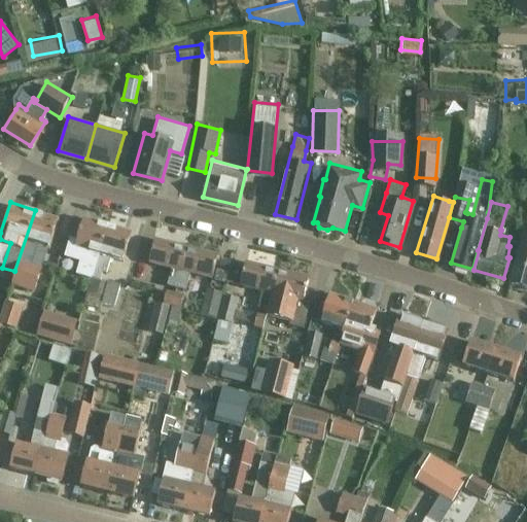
[(14,271),(11,281),(34,288),(41,265),(31,262),(37,242),(48,246),(58,217),(35,210),(14,271)]
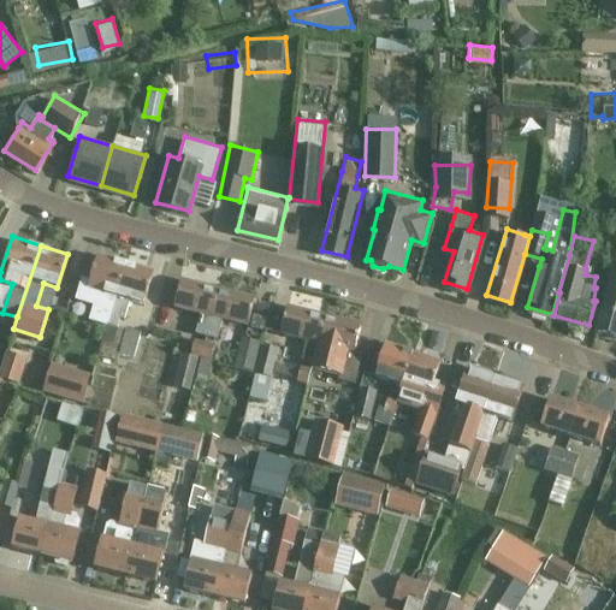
[(90,315),(107,321),(126,260),(99,252),(90,277),(82,274),(75,292),(95,300),(90,315)]
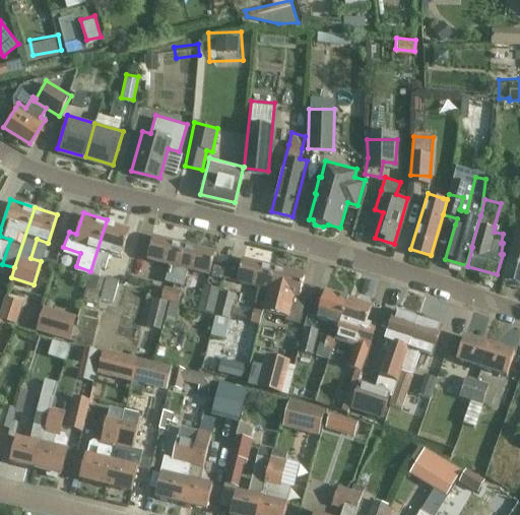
[(84,298),(100,301),(101,296),(115,299),(119,278),(100,272),(102,265),(106,266),(110,251),(121,255),(130,227),(107,219),(90,271),(84,298)]
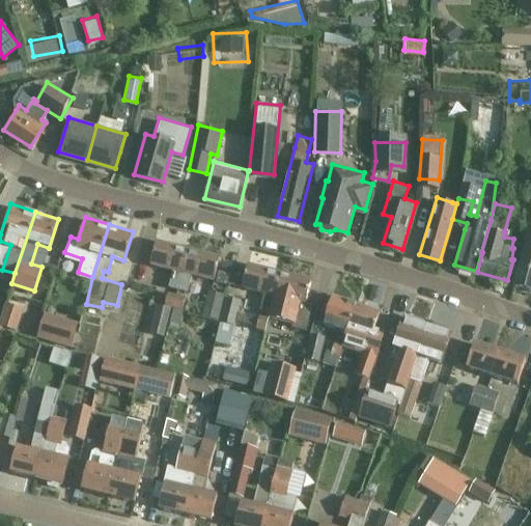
[(530,286),(530,229),(528,228),(513,282),(530,286)]
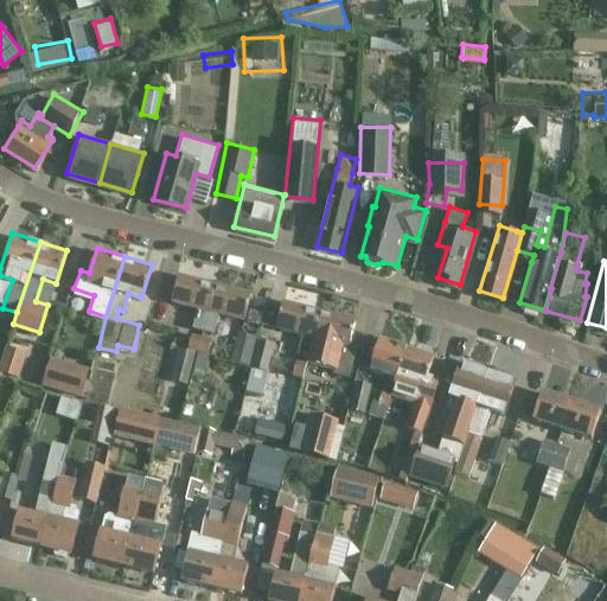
[(192,325),(204,327),(216,282),(180,273),(173,300),(197,306),(192,325)]
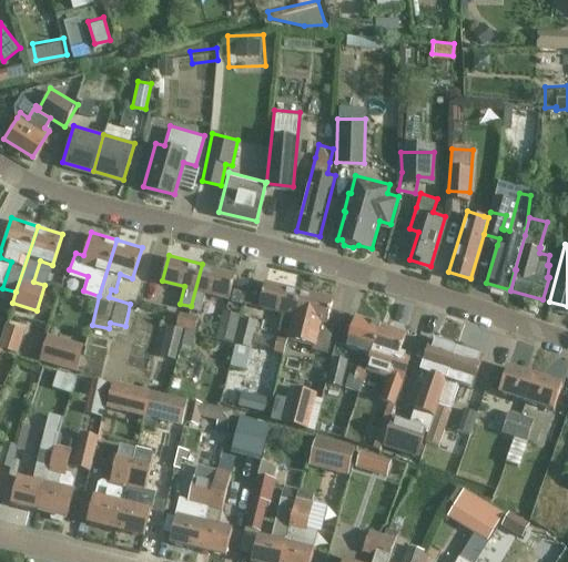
[(191,306),(200,308),(204,290),(230,297),(235,273),(202,264),(191,306)]
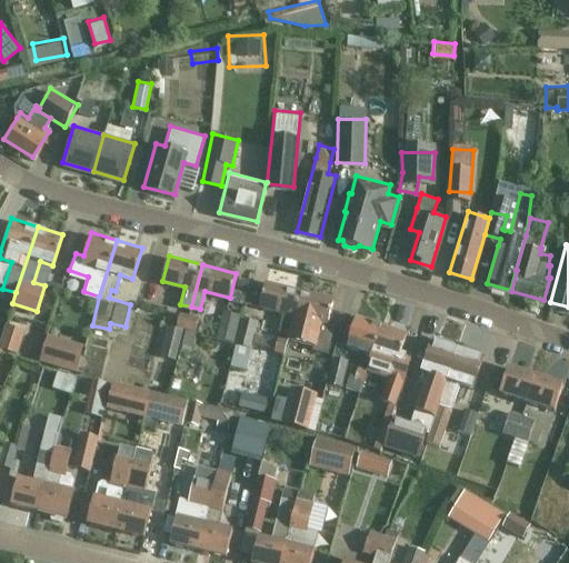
[(266,280),(260,305),(285,311),(282,323),(280,330),(289,332),(300,289),(266,280)]
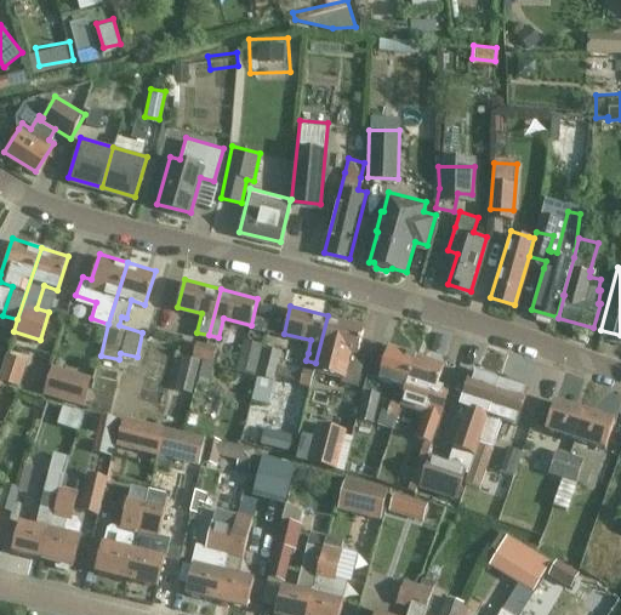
[(315,363),(314,368),(341,375),(341,376),(348,379),(353,359),(349,358),(351,351),(357,352),(364,325),(328,315),(315,363)]
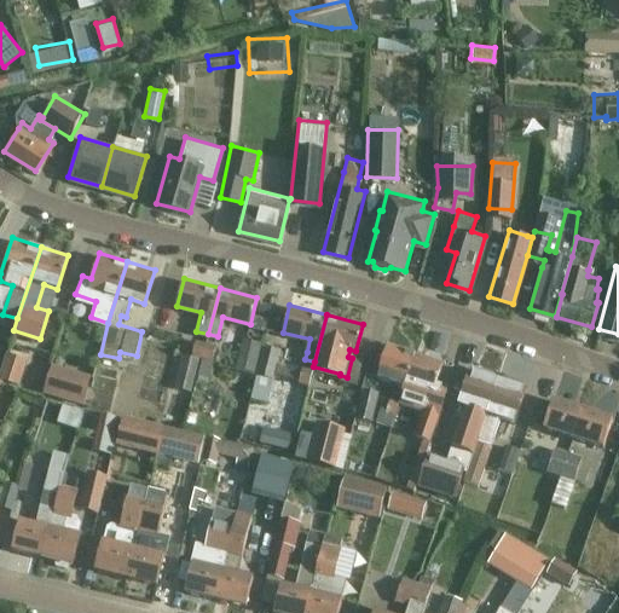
[(194,336),(190,353),(198,356),(201,356),(204,339),(194,336)]
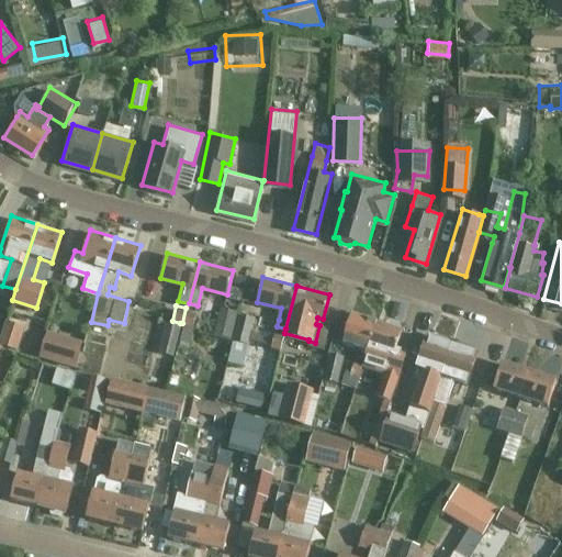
[(232,338),(238,310),(221,305),(213,333),(232,338)]
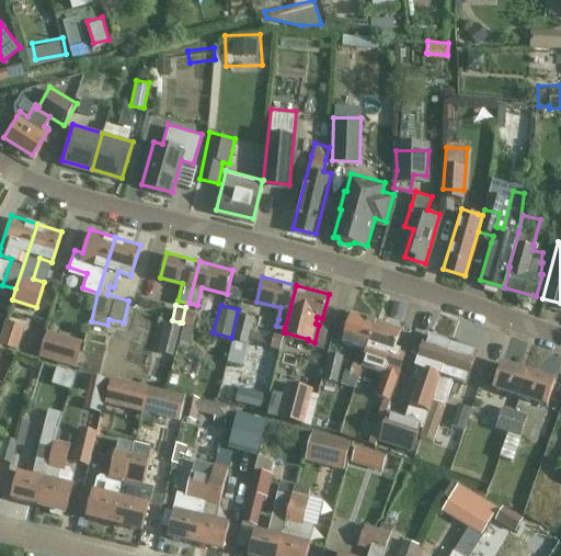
[(179,341),(189,343),(196,309),(185,307),(182,322),(179,341)]
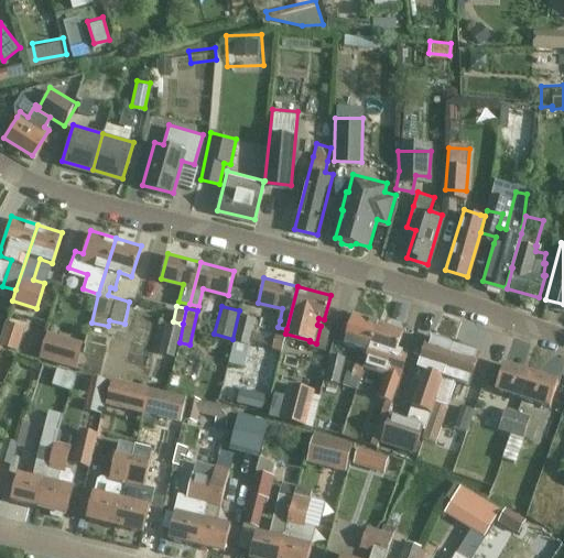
[(239,310),(232,339),(249,343),(257,316),(239,310)]
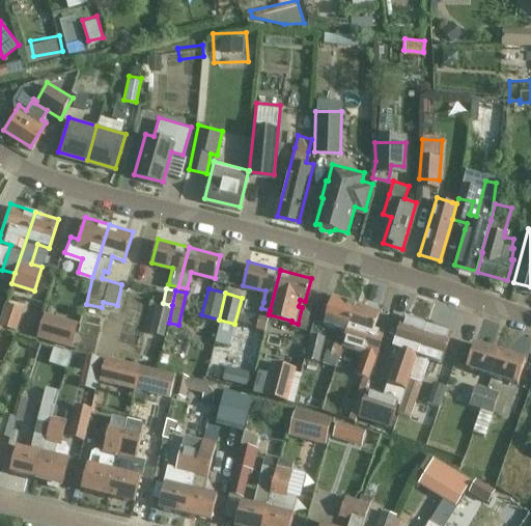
[(347,331),(357,302),(332,294),(323,323),(346,330),(347,331)]
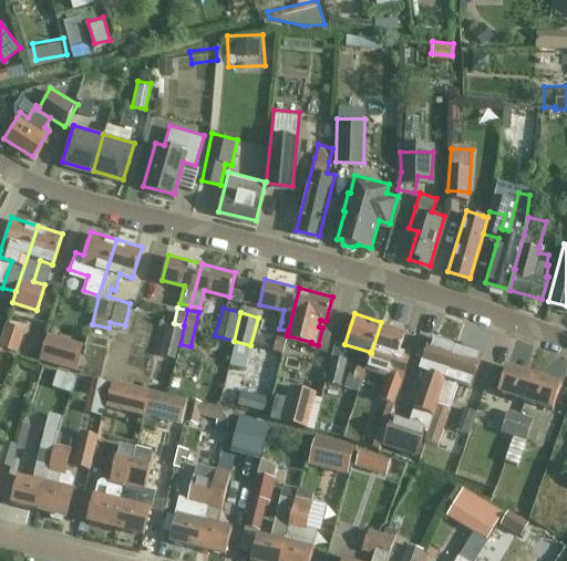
[(371,353),(366,367),(388,375),(380,396),(394,402),(411,351),(400,347),(405,330),(403,329),(404,326),(403,323),(393,320),(390,321),(389,324),(381,322),(371,353)]
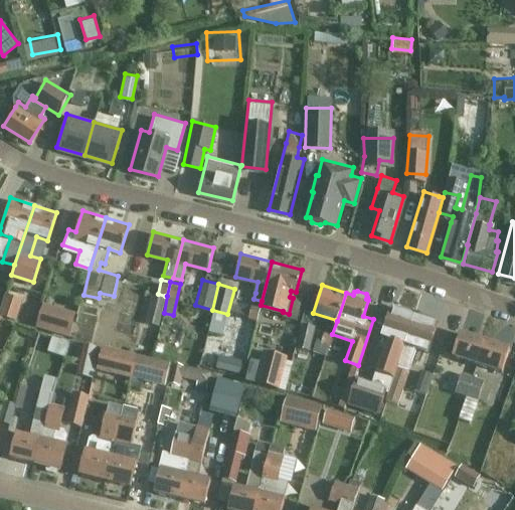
[(0,313),(16,318),(23,297),(6,292),(0,310),(0,313)]
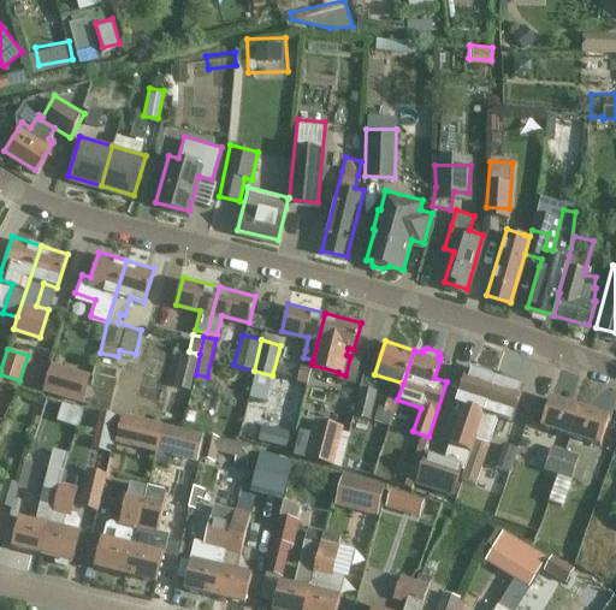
[(197,354),(189,351),(181,350),(173,382),(190,385),(197,354)]
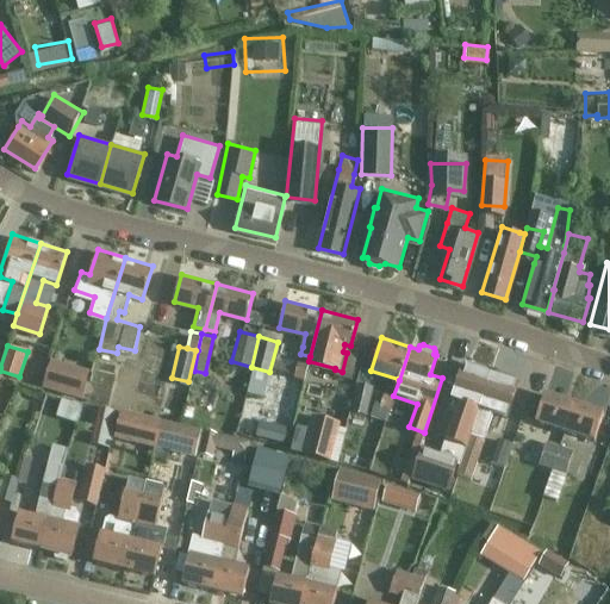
[(42,384),(81,396),(89,367),(51,355),(42,384)]
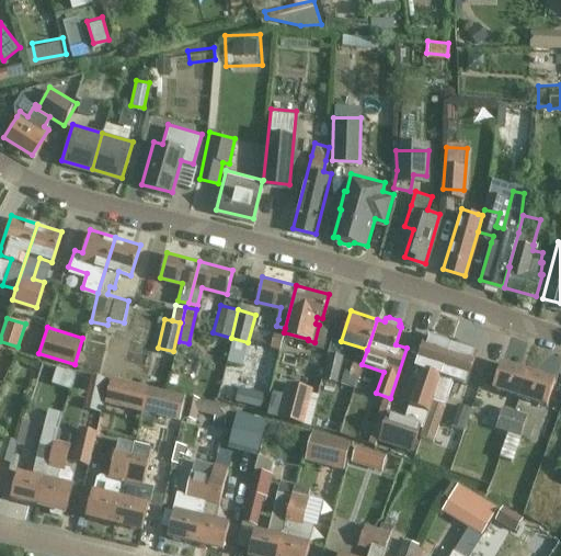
[(279,348),(284,332),(273,329),(268,344),(279,348)]
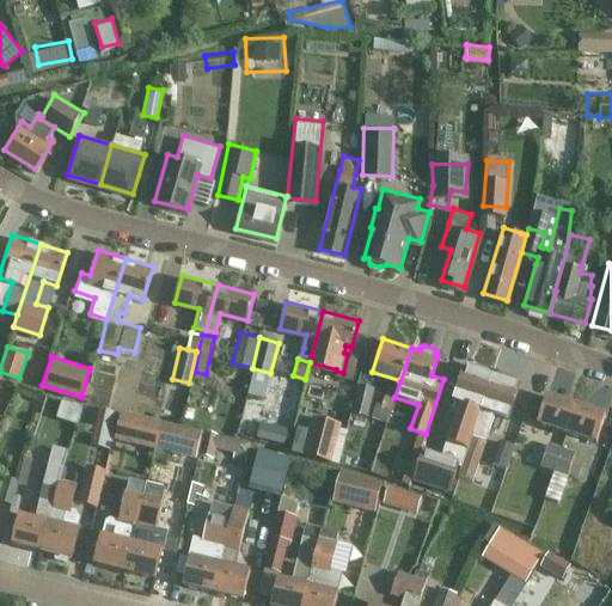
[(482,372),(484,367),(469,362),(467,366),(465,366),(454,398),(452,397),(440,436),(446,439),(442,451),(423,445),(412,478),(451,490),(459,464),(460,465),(461,465),(491,374),(482,372)]
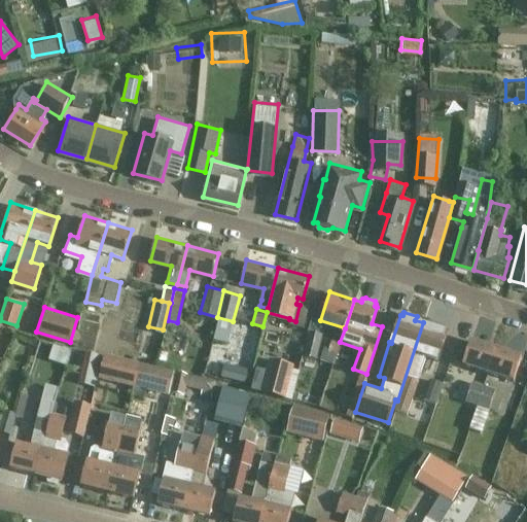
[(423,322),(397,401),(395,407),(407,411),(419,378),(418,378),(426,354),(438,358),(448,331),(423,322)]
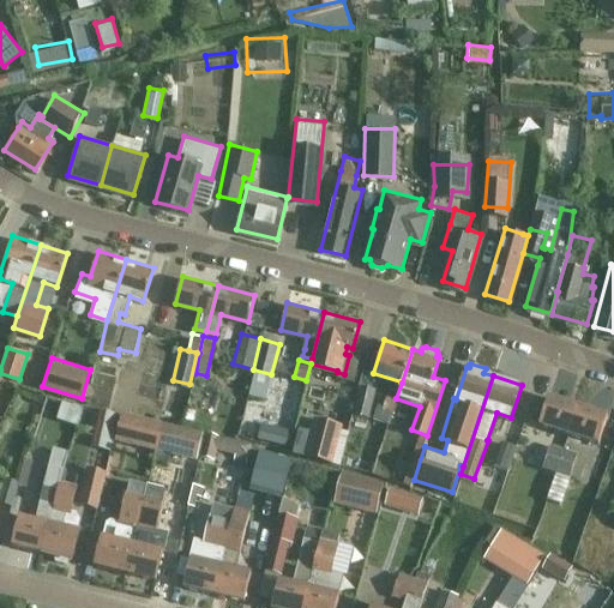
[(368,416),(375,386),(361,383),(353,413),(368,416)]
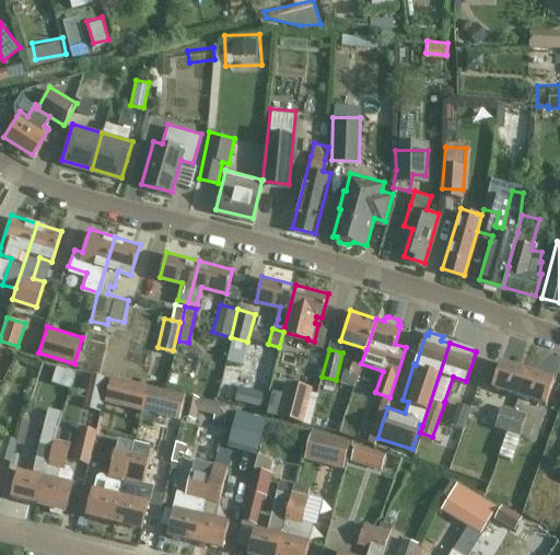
[(339,379),(352,383),(361,359),(353,357),(349,368),(343,366),(339,379)]
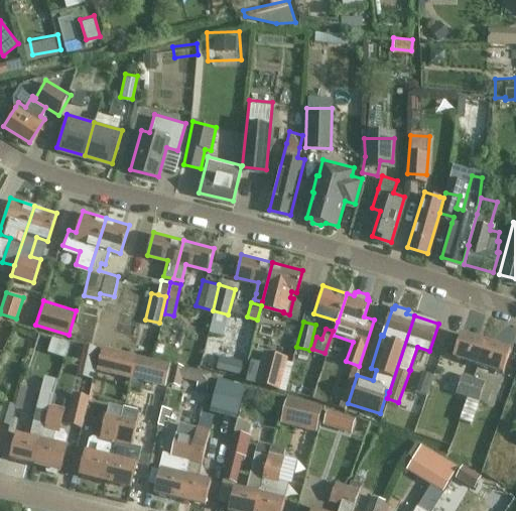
[(454,355),(478,363),(486,339),(462,331),(454,355)]
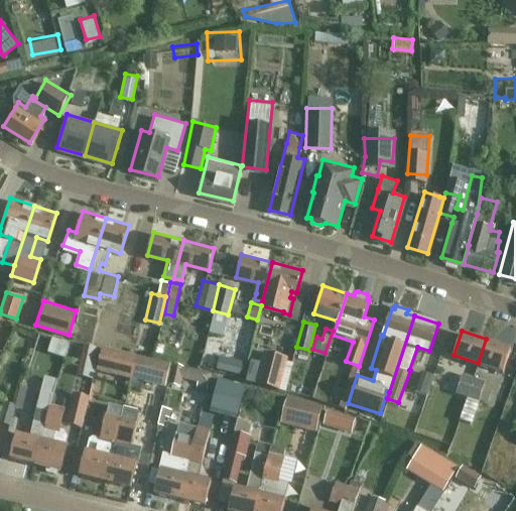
[(54,333),(50,347),(99,362),(104,348),(54,333)]
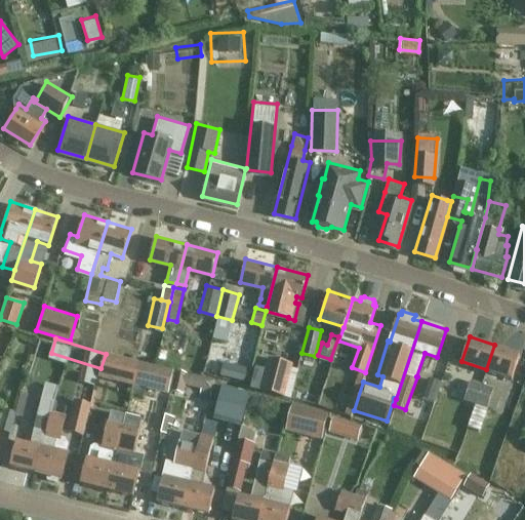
[(512,377),(519,353),(494,345),(486,369),(512,377)]
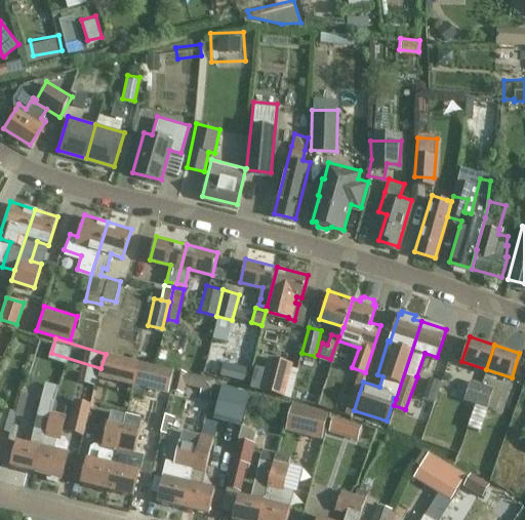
[(102,373),(133,381),(137,361),(107,354),(102,373)]
